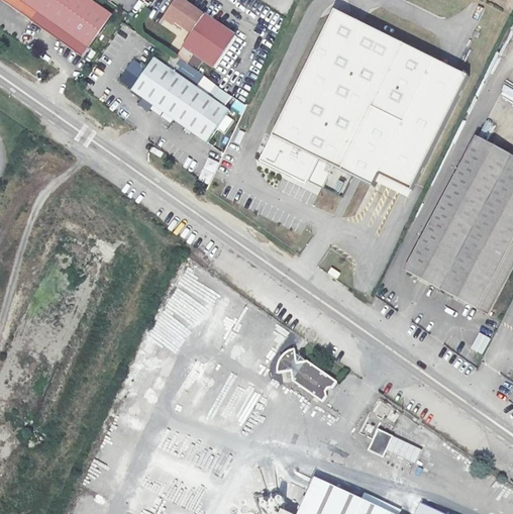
[(3,0),(78,53),(107,12),(90,0),(3,0)]
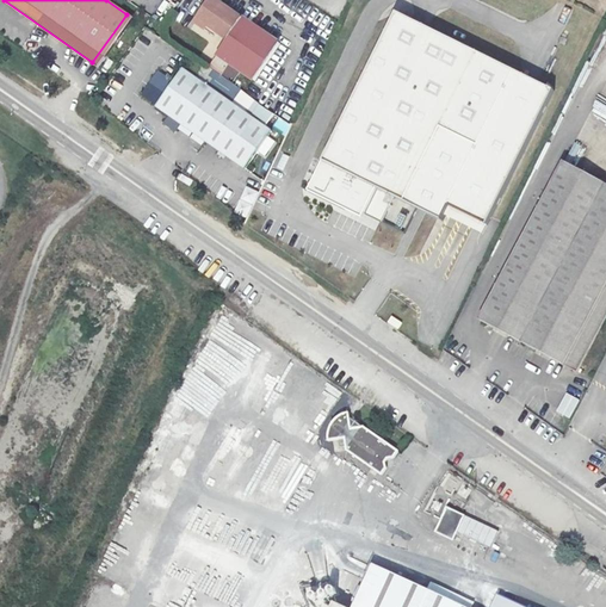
[(278,39),(221,0),(203,0),(189,22),(202,31),(206,25),(223,37),(211,54),(248,81),(278,39)]
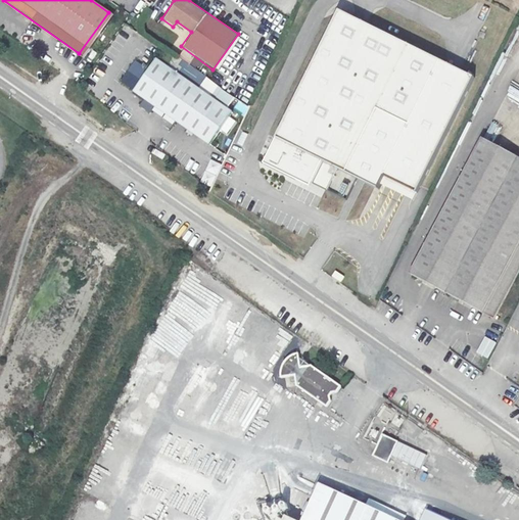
[(410,204),(472,75),(336,7),(261,161),(336,200),(347,174),(410,204)]
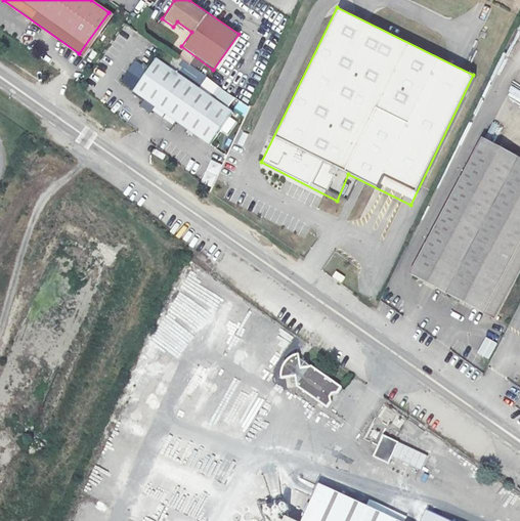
[(130,89),(207,142),(230,111),(156,56),(130,89)]
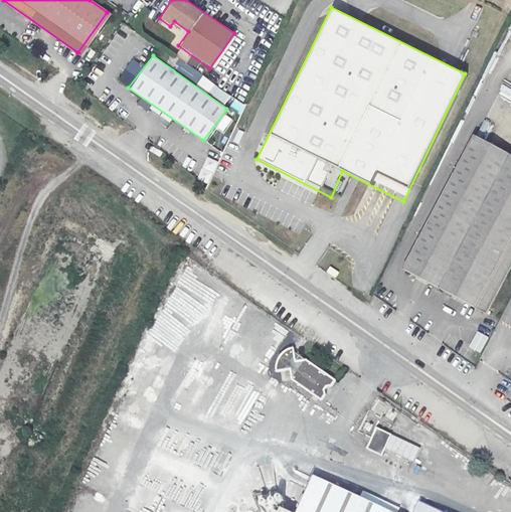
[(227,105),(237,109),(240,103),(230,98),(227,105)]
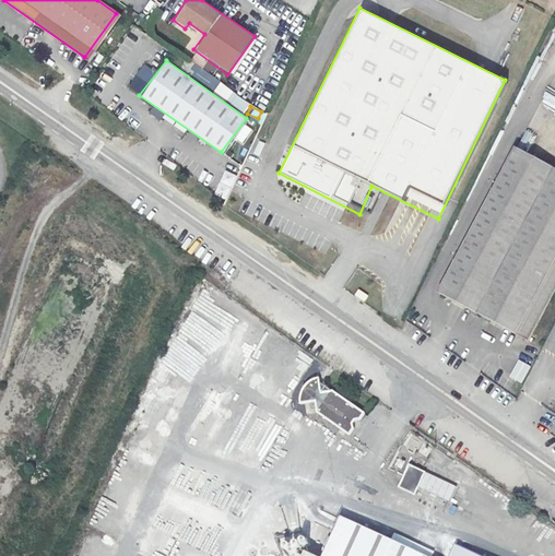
[(554,285),(554,170),(514,150),(436,294),(526,343),(554,285)]
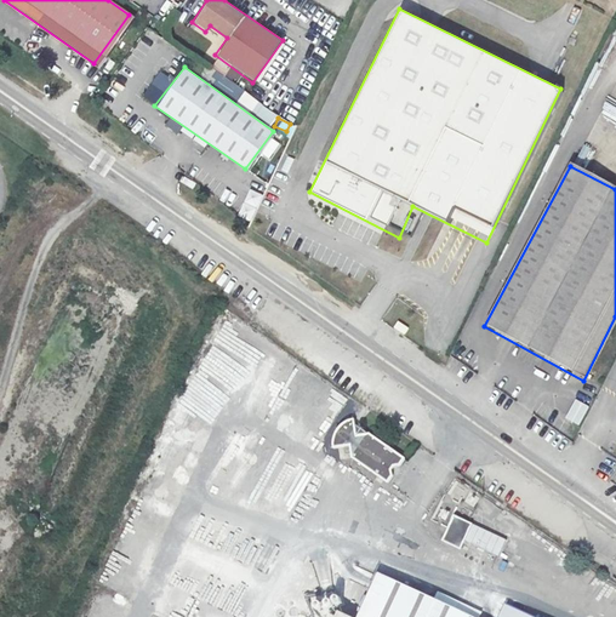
[(233,212),(247,220),(260,192),(246,186),(233,212)]
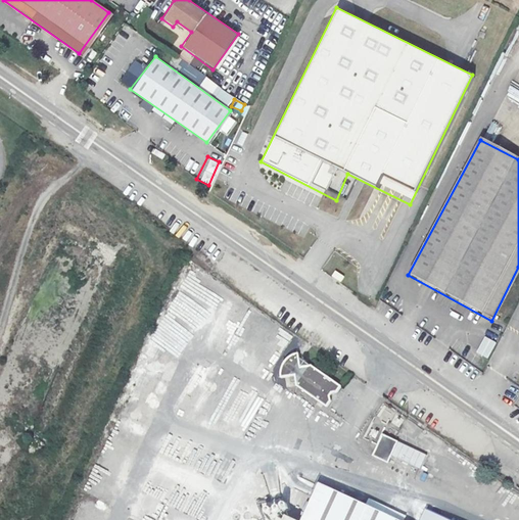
[(337,279),(340,273),(331,268),(328,274),(337,279)]
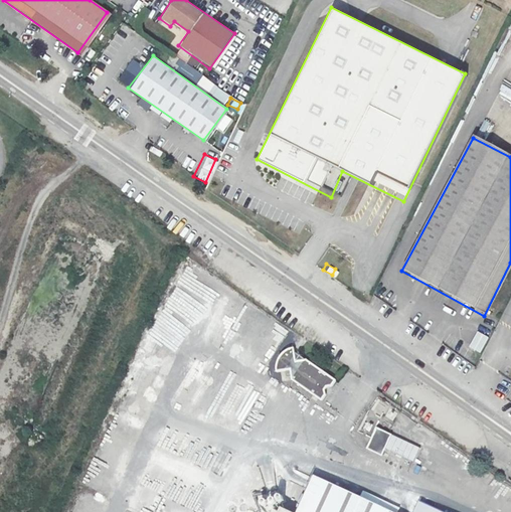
[(510,287),(494,319),(510,328),(510,287)]
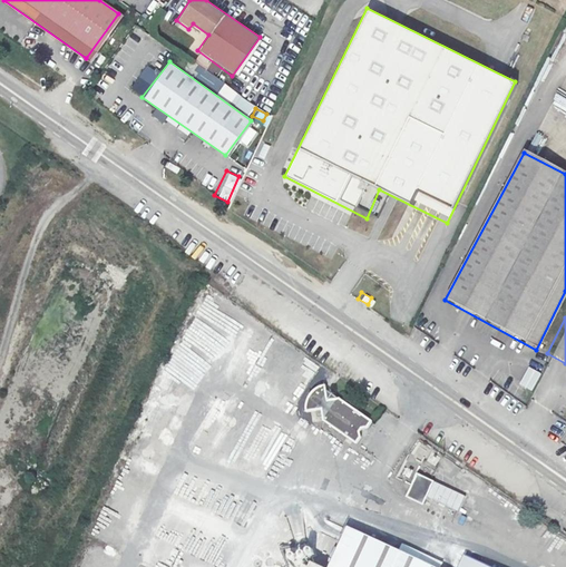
[(515,382),(528,389),(537,370),(525,363),(515,382)]
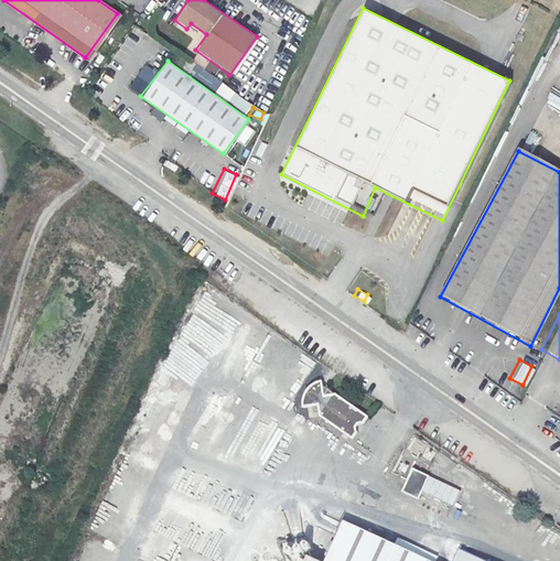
[(348,437),(364,413),(310,376),(290,403),(329,431),(332,425),(348,437)]
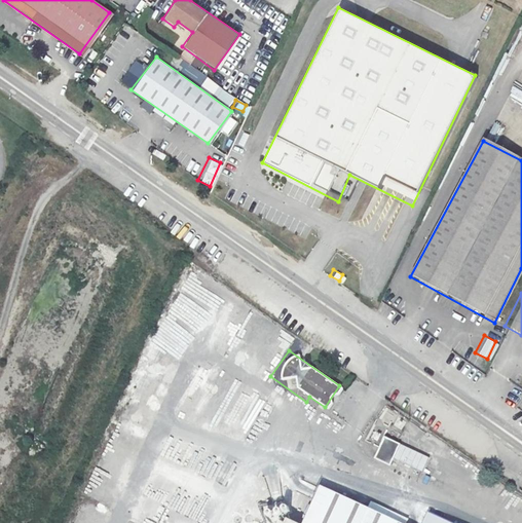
[(378,449),(373,459),(389,468),(396,457),(421,473),(429,458),(402,443),(405,438),(387,428),(377,448),(378,449)]
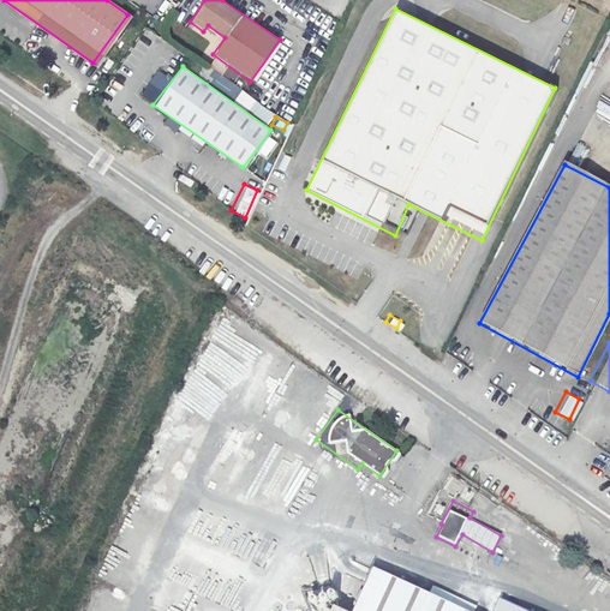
[(515,610),(492,600),(486,610),(446,610),(366,571),(347,610),(515,610)]
